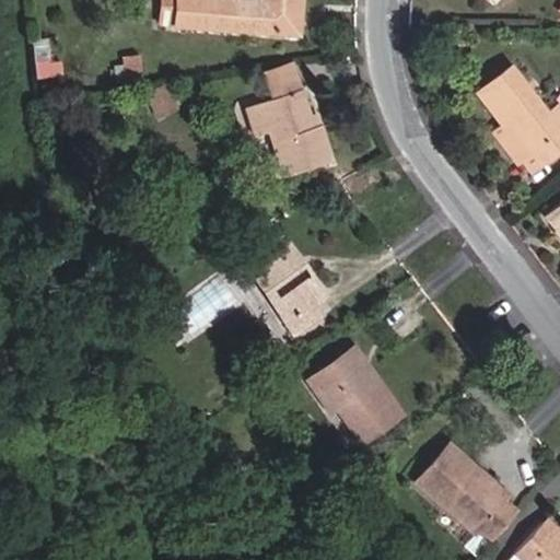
[(298,35),(300,0),(238,0),(238,1),(223,0),(160,0),(159,25),(298,35)]
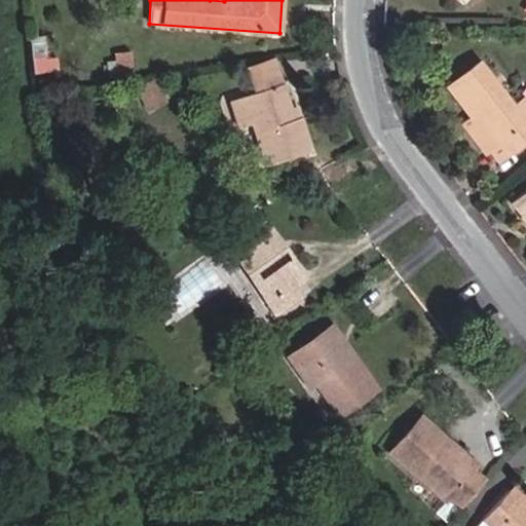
[(45,59),(42,37),(30,38),(33,60),(45,59)]
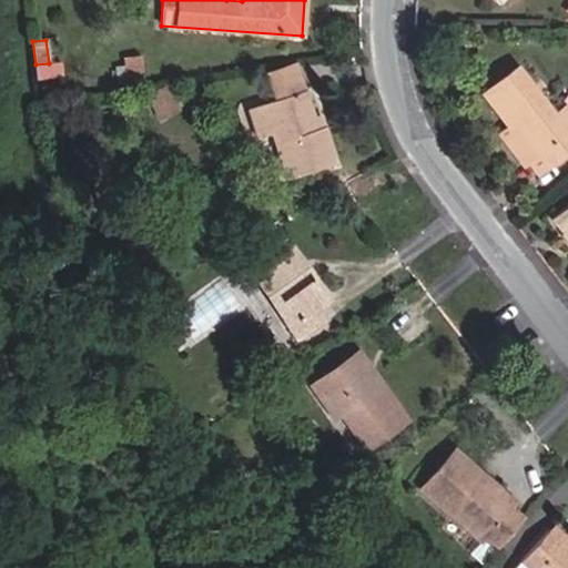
[(142,81),(139,56),(123,58),(124,74),(115,75),(117,84),(142,81)]
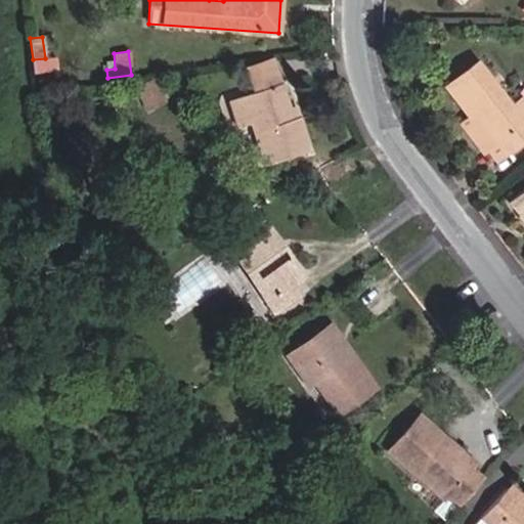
[(57,71),(56,57),(45,58),(33,59),(34,72),(57,71)]
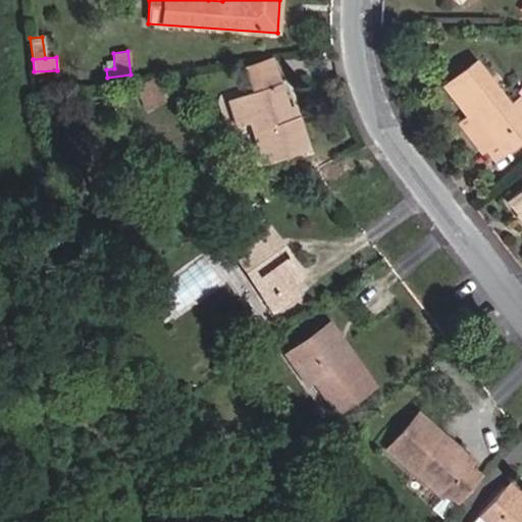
[(276,84),(268,58),(245,66),(253,92),(276,84)]
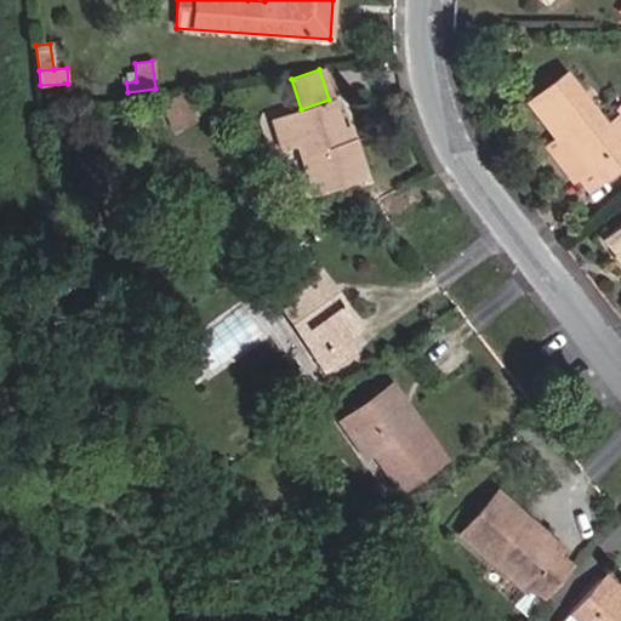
[(587,189),(620,163),(620,123),(616,118),(605,126),(564,74),(529,102),(556,137),(559,142),(550,151),(571,180),(576,176),(587,189)]
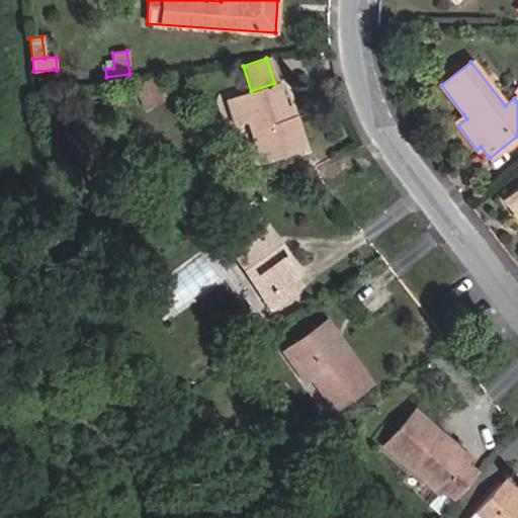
[(145,107),(161,99),(152,80),(136,87),(145,107)]
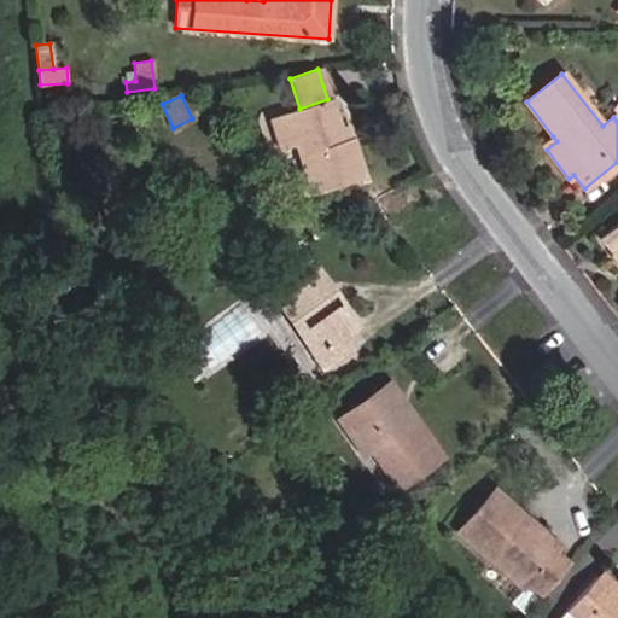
[(312,194),(362,179),(350,139),(342,141),(338,133),(327,99),(299,109),(268,118),(279,150),(296,145),(312,194)]
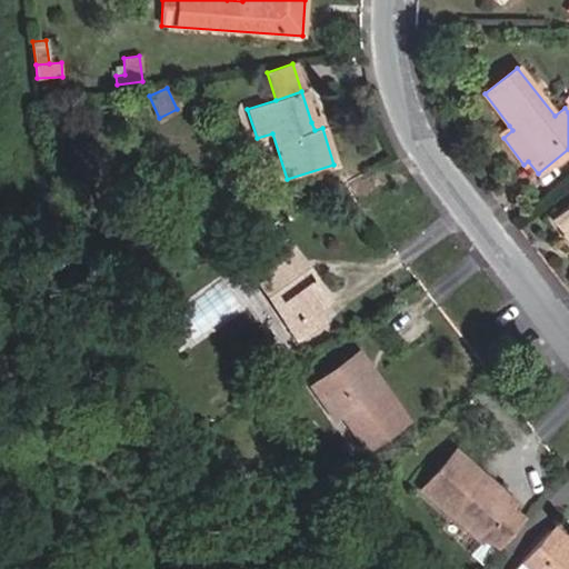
[(322,128),(319,119),(311,122),(315,130),(322,128)]
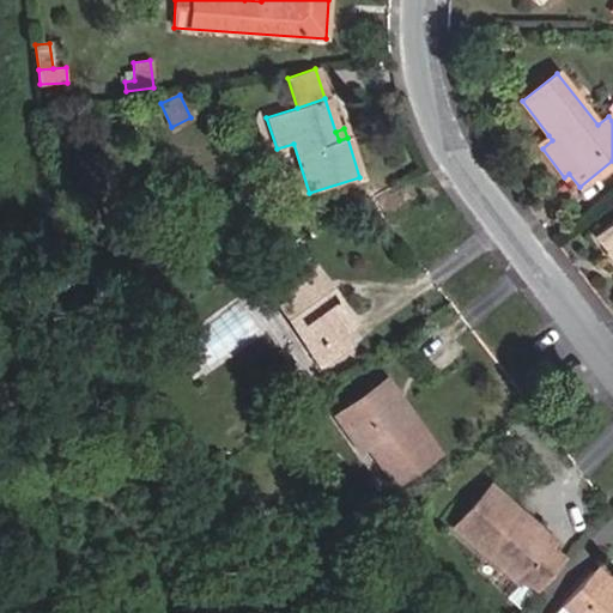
[(542,149),(552,140),(548,135),(538,144),(542,149)]
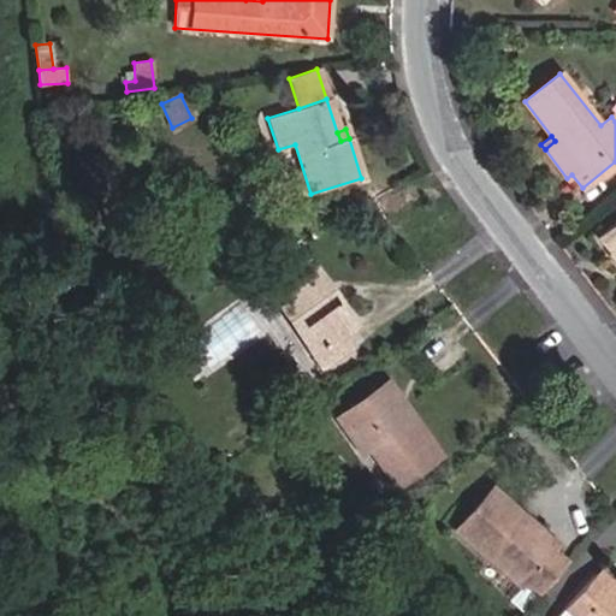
[(615,221),(598,236),(610,252),(609,252),(615,261),(615,221)]
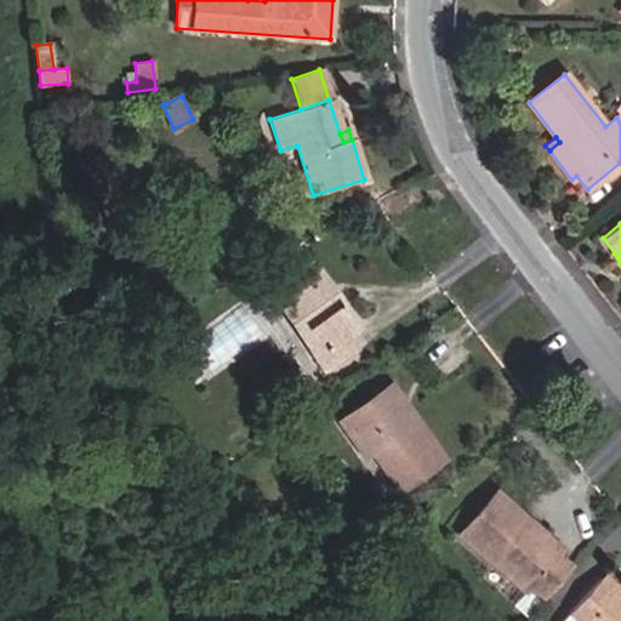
[(325,370),(354,348),(346,336),(357,328),(337,300),(332,303),(319,286),(325,283),(311,262),(269,292),(325,370)]
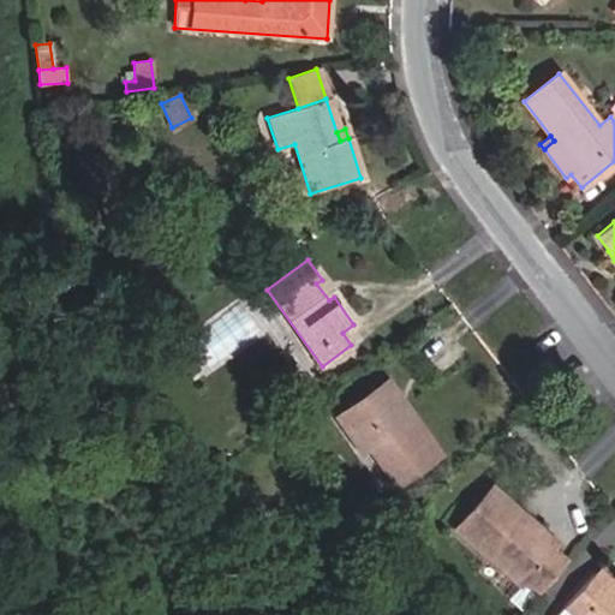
[(334,297),(322,280),(316,284),(329,300),(334,297)]
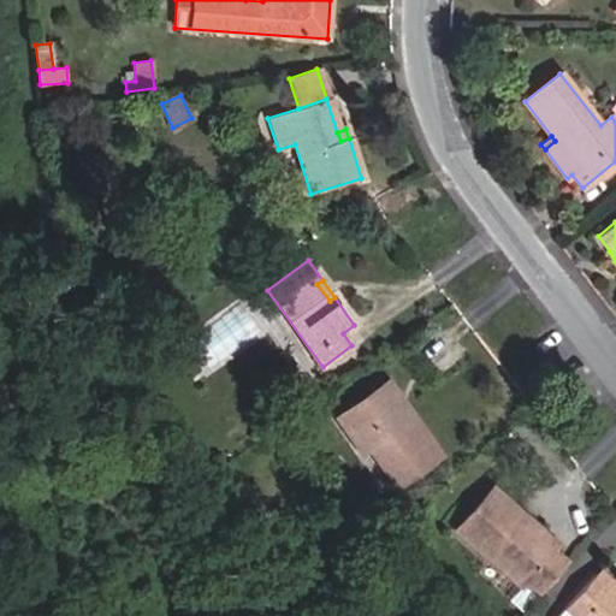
[(153,347),(169,338),(159,321),(144,330),(153,347)]
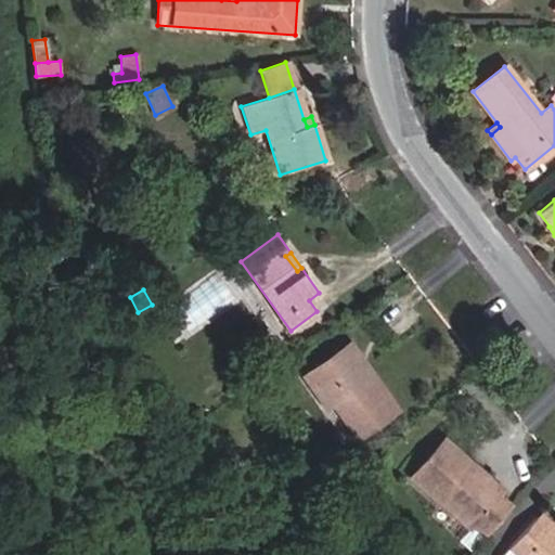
[(370,374),(349,347),(344,351),(363,378),(370,374)]
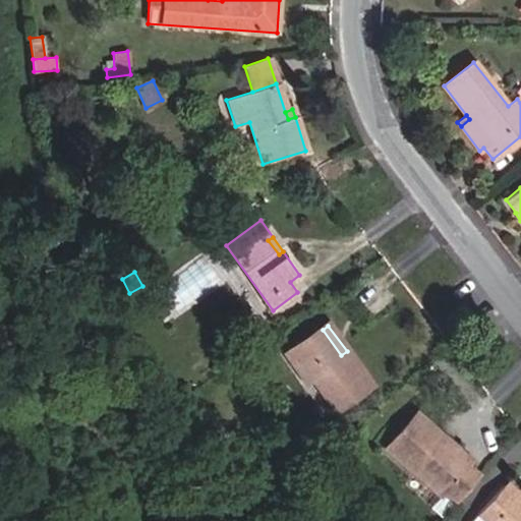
[(336,411),(371,386),(347,351),(341,355),(323,330),(287,355),(307,383),(312,379),(336,411)]
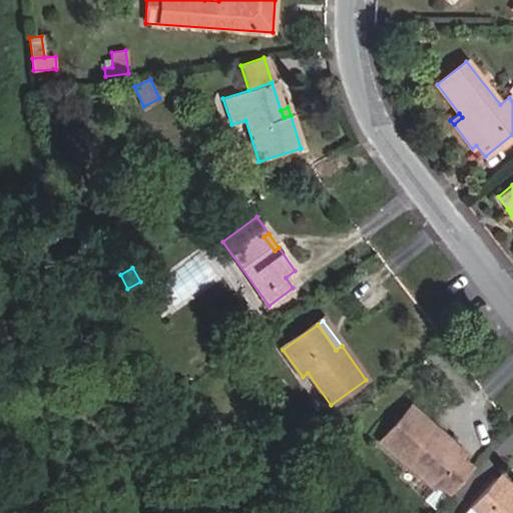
[(449,495),(472,470),(457,457),(451,463),(440,454),(451,442),(435,429),(431,434),(417,421),(421,416),(408,405),(381,435),(449,495)]
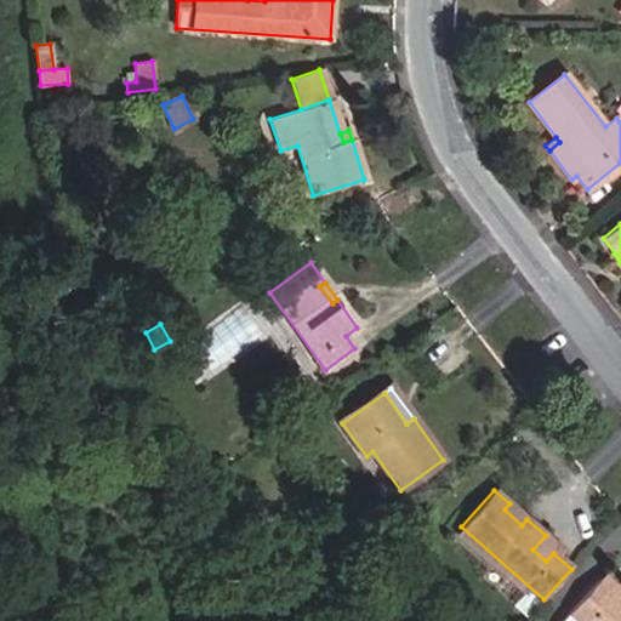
[(527,519),(510,503),(505,510),(522,525),(527,519)]
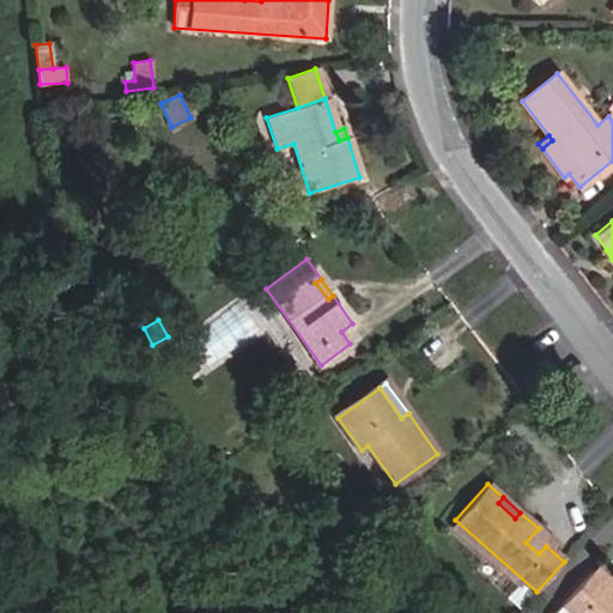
[(546,546),(551,539),(539,528),(526,542),(539,553),(546,546)]
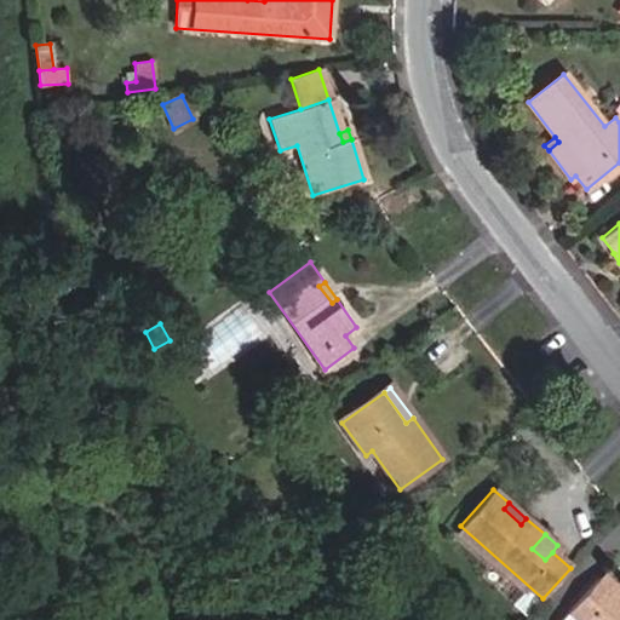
[(619,619),(619,597),(598,578),(558,619),(619,619)]
